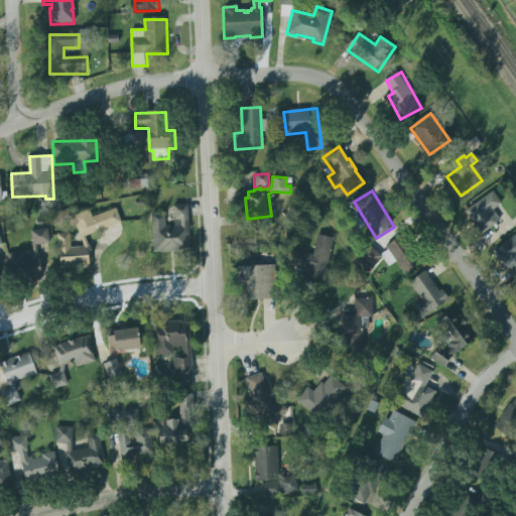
[(503,205),(494,191),(466,211),(483,235),(502,221),(495,211),(503,205)]
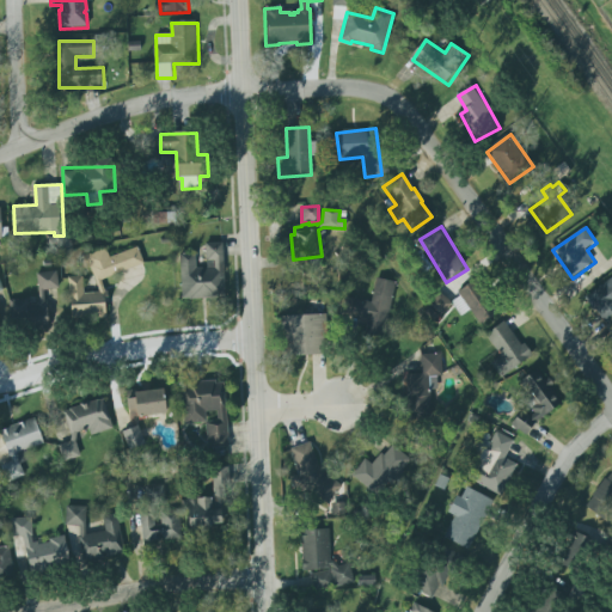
[(226,299),(225,243),(207,244),(207,268),(199,268),(197,256),(182,256),(182,300),(226,299)]
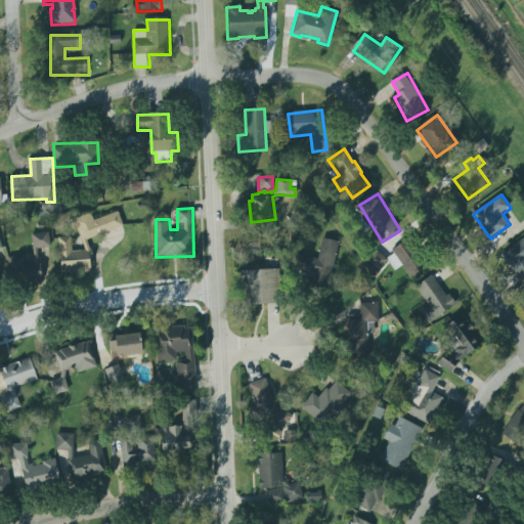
[(70,236),(57,237),(59,272),(79,270),(79,273),(90,272),(89,259),(92,259),(91,250),(89,250),(85,239),(122,225),(117,212),(92,220),(89,212),(72,219),(84,250),(71,251),(70,236)]
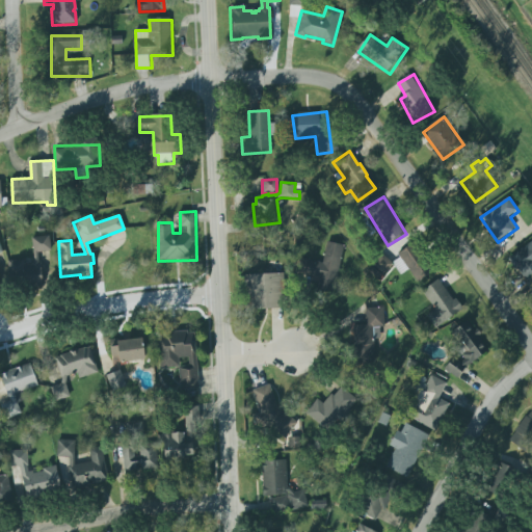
[(32,238),(34,261),(9,264),(11,290),(49,286),(45,253),(52,251),(50,236),(32,238)]
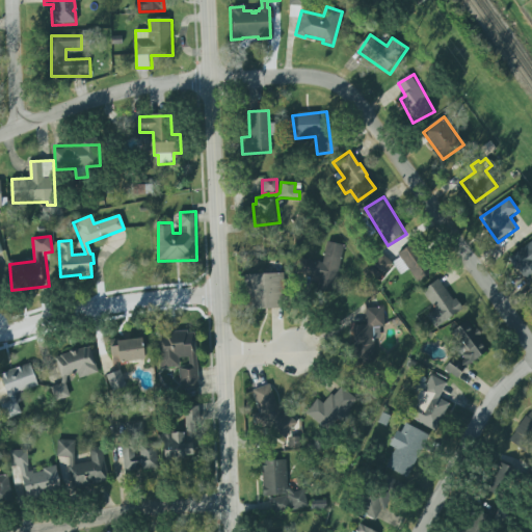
[(344,245),(327,242),(324,263),(310,261),(308,276),(320,278),(319,291),(337,293),(344,245)]
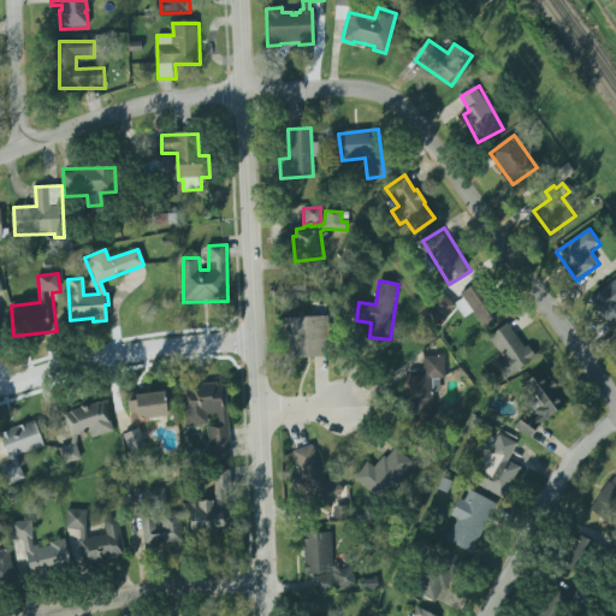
[(615,280),(590,300),(608,325),(615,318),(615,315),(611,309),(615,306),(615,280)]
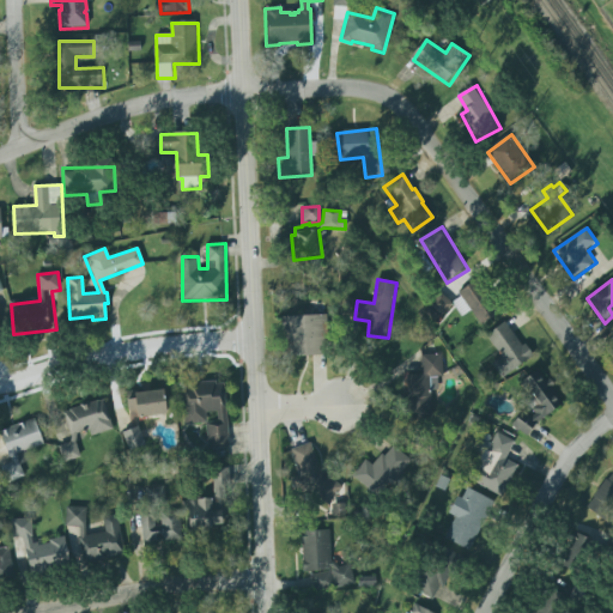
[(462,317),(474,311),(483,327),(502,316),(483,281),(451,298),(462,317)]
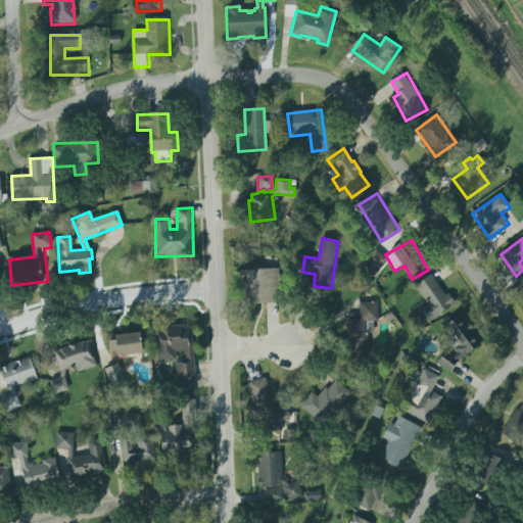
[(364,269),(373,278),(388,262),(379,252),(364,269)]
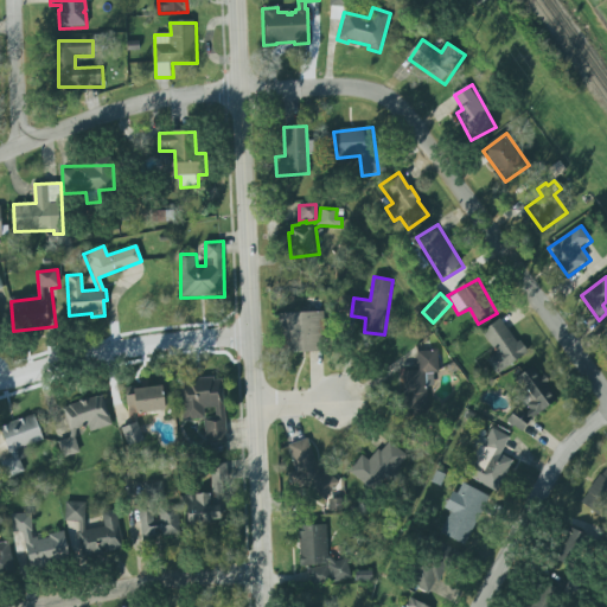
[(327,312),(288,313),(289,353),(328,352),(327,312)]
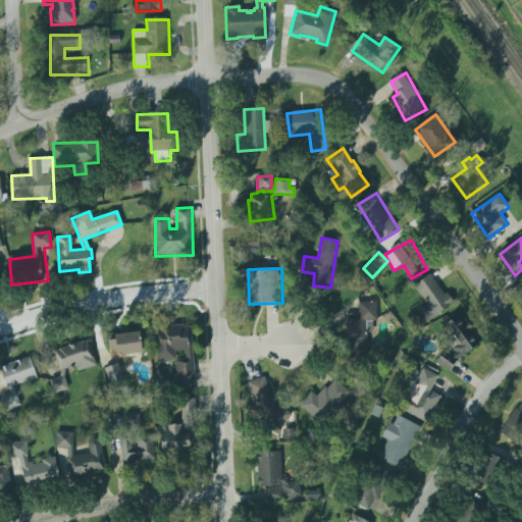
[(428,323),(454,306),(433,274),(416,285),(428,305),(419,310),(428,323)]
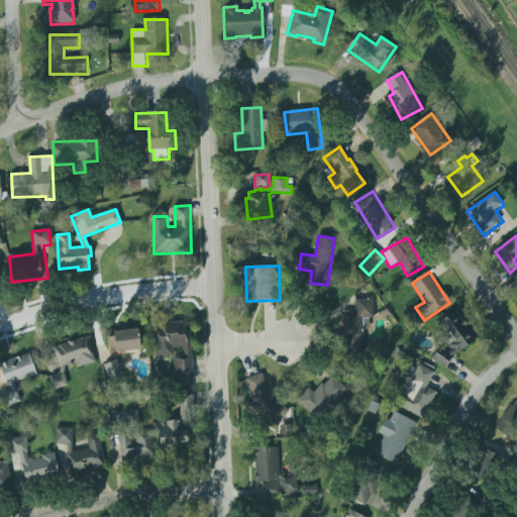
[(356,300),(357,316),(344,317),(345,347),(366,346),(365,330),(372,330),(371,318),(375,318),(374,299),(356,300)]
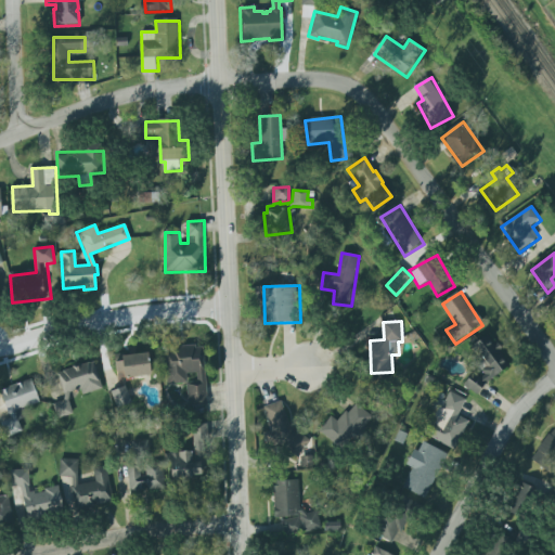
[(502,372),(481,334),(466,343),(475,359),(469,362),(474,372),(461,378),(467,390),(502,372)]
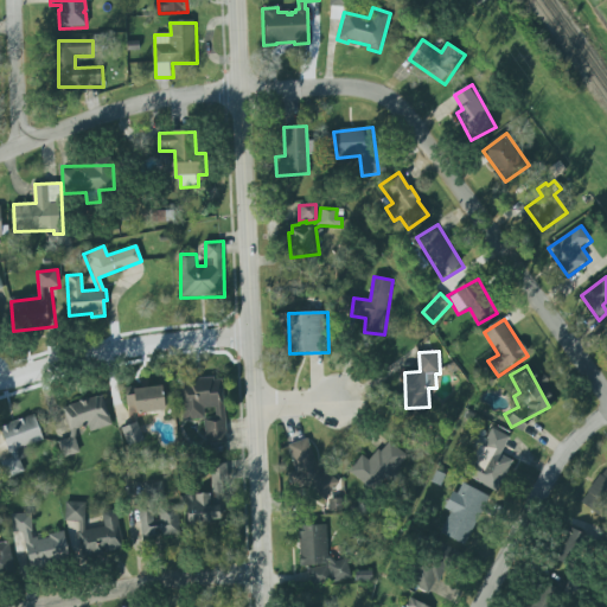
[(208,446),(228,445),(225,379),(183,382),(185,421),(206,420),(208,446)]
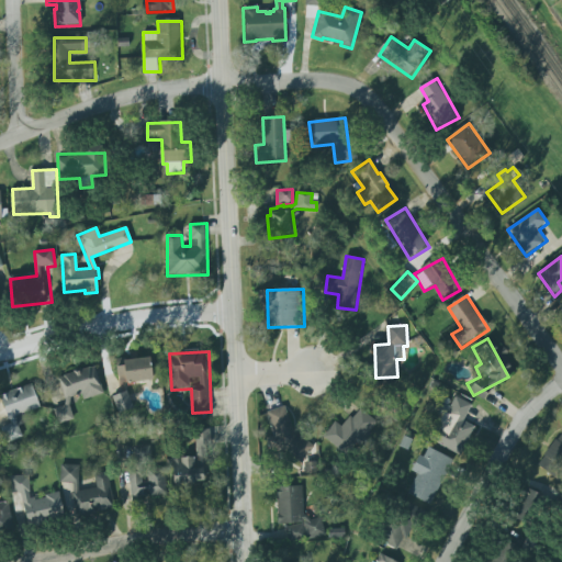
[(121,361),(121,383),(159,382),(158,359),(121,361)]
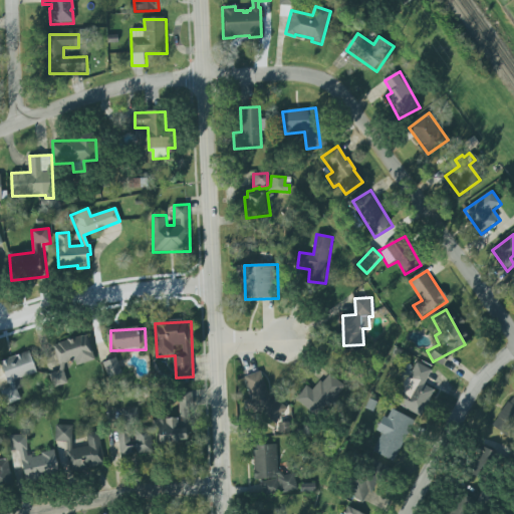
[(52,346),(57,344),(66,341),(66,339),(73,337),(74,338),(82,336),(86,335),(94,360),(75,366),(74,361),(64,364),(62,372),(66,383),(52,389),(48,374),(59,371),(59,366),(58,366),(52,346)]
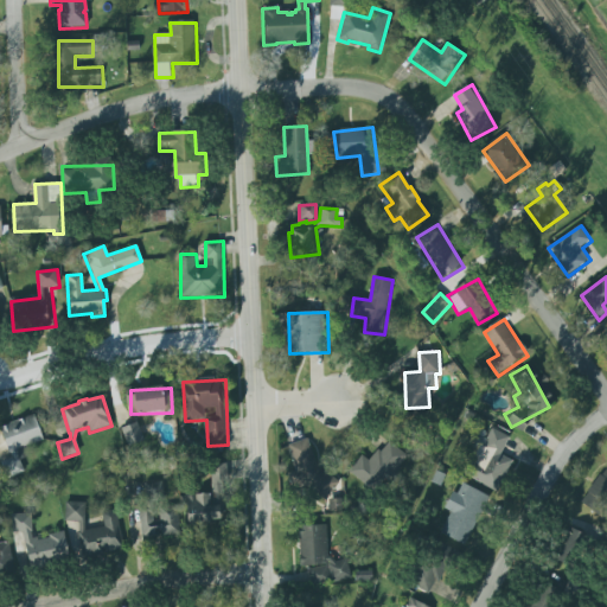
[(0,429),(0,426),(33,414),(38,430),(43,441),(26,446),(30,457),(19,460),(24,472),(7,479),(0,462),(11,458),(11,453),(8,454),(0,429)]
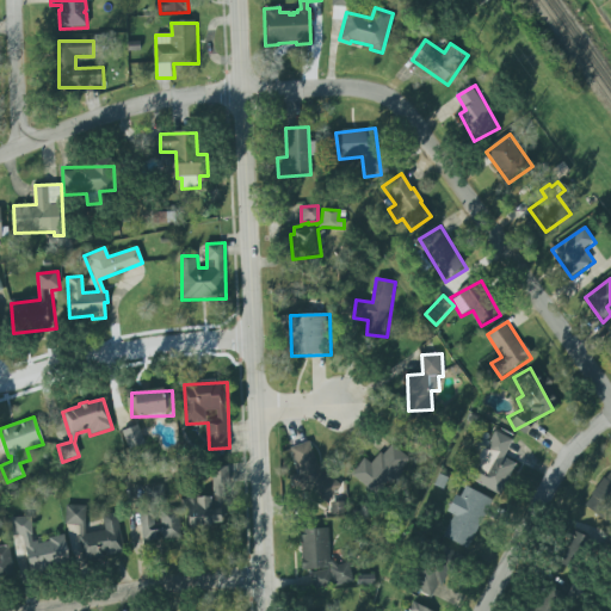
[(130,454),(148,448),(141,426),(124,432),(130,454)]
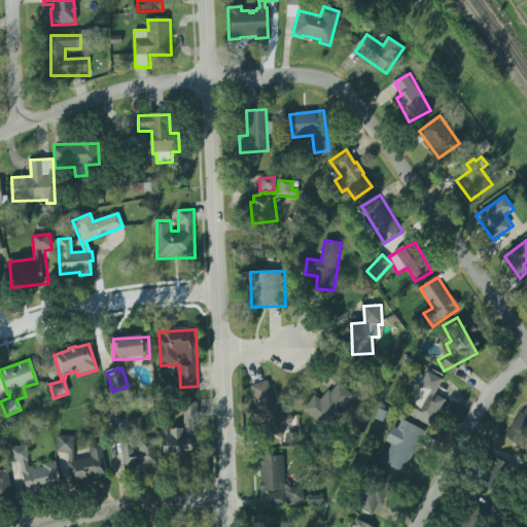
[(414,378),(422,382),(426,373),(441,381),(433,394),(445,400),(430,426),(402,412),(409,399),(403,397),(414,378)]
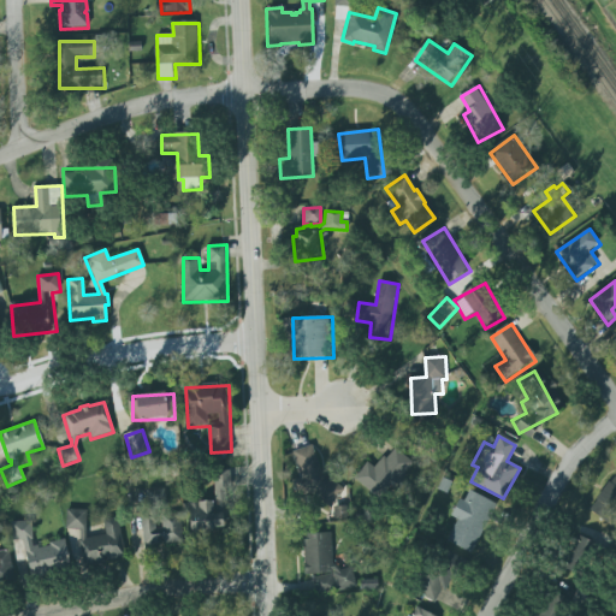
[(408,475),(398,451),(353,469),(361,492),(408,475)]
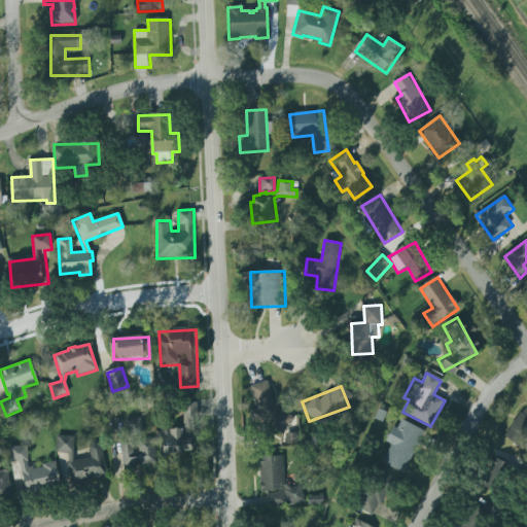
[(526,401),(506,426),(524,442),(526,437),(526,401)]
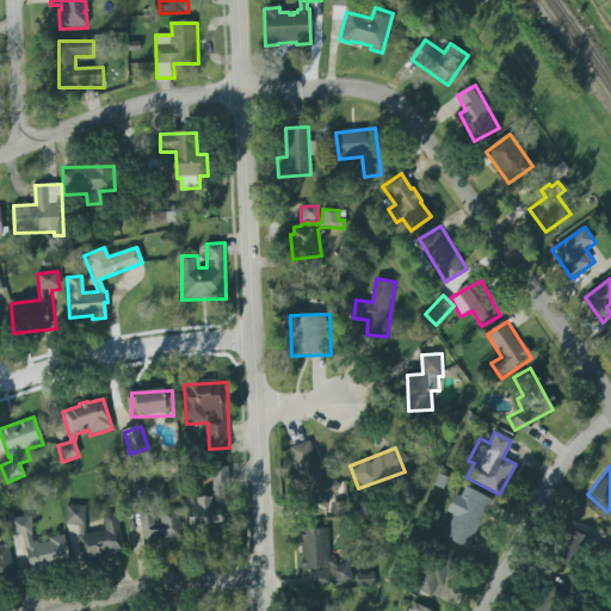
[(191,525),(228,526),(229,482),(215,482),(215,499),(191,498),(191,525)]
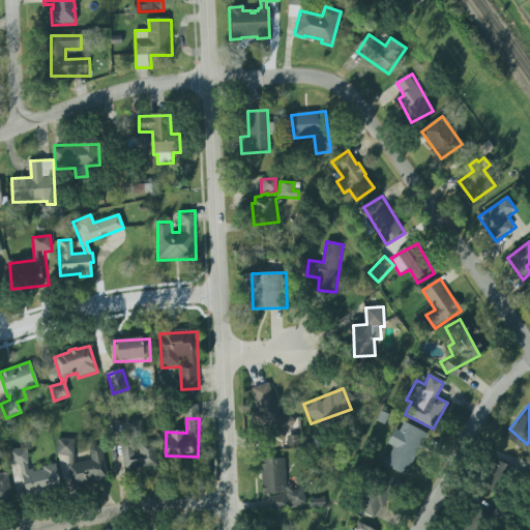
[(126,437),(143,437),(143,421),(125,422),(126,437)]
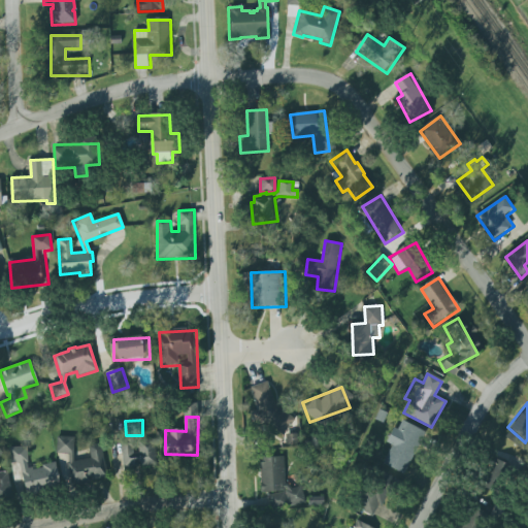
[(403,422),(383,462),(403,473),(424,432),(403,422)]
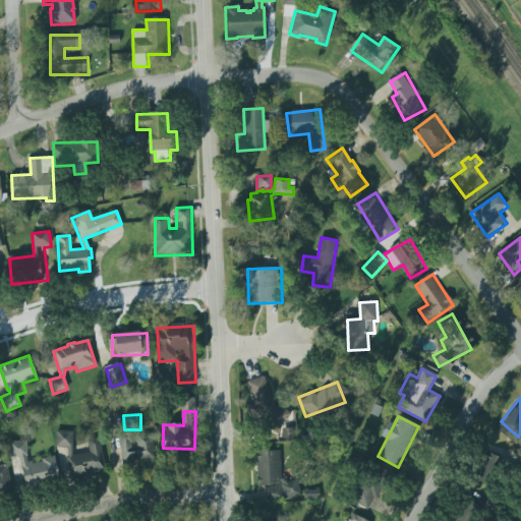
[(56,430),(72,431),(72,455),(90,452),(87,440),(100,438),(105,470),(89,473),(90,476),(71,479),(66,457),(67,456),(67,448),(55,448),(56,430)]
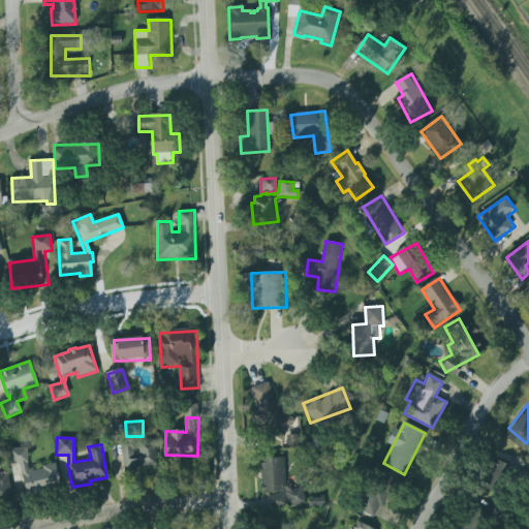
[(123,442),(123,468),(157,467),(157,441),(139,442),(139,453),(133,454),(133,442),(123,442)]
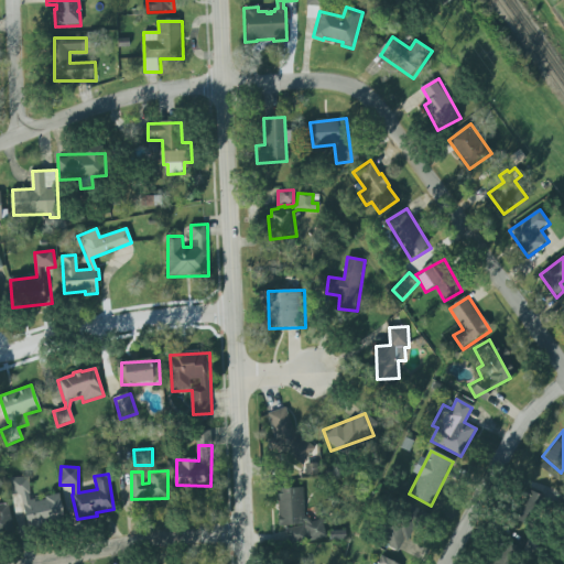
[(12,479),(15,496),(23,494),(30,527),(68,519),(63,495),(34,500),(30,476),(12,479)]
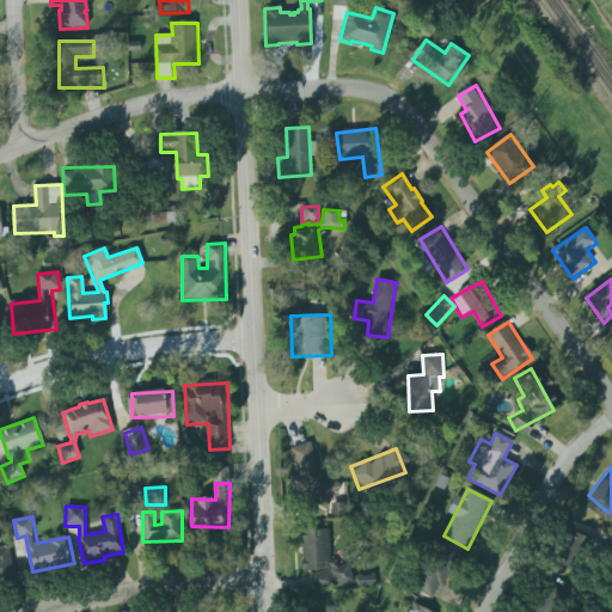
[(299,531),(328,530),(329,562),(332,562),(337,567),(349,564),(354,582),(335,588),(329,569),(316,573),(301,571),(299,531)]
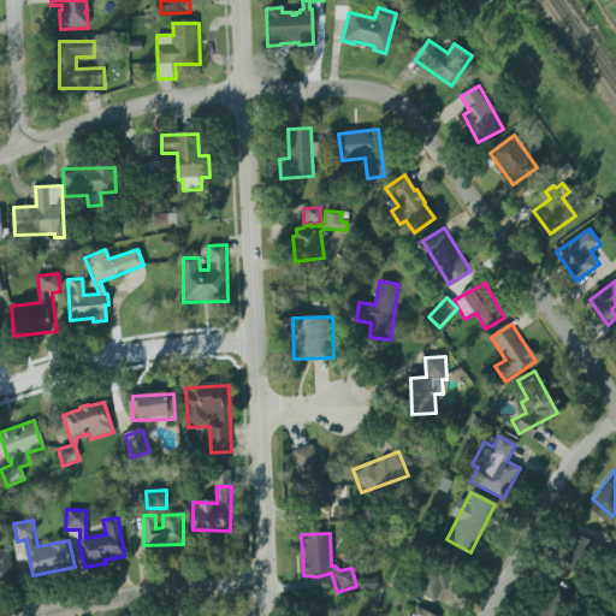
[(584,542),(569,545),(573,557),(587,554),(584,542)]
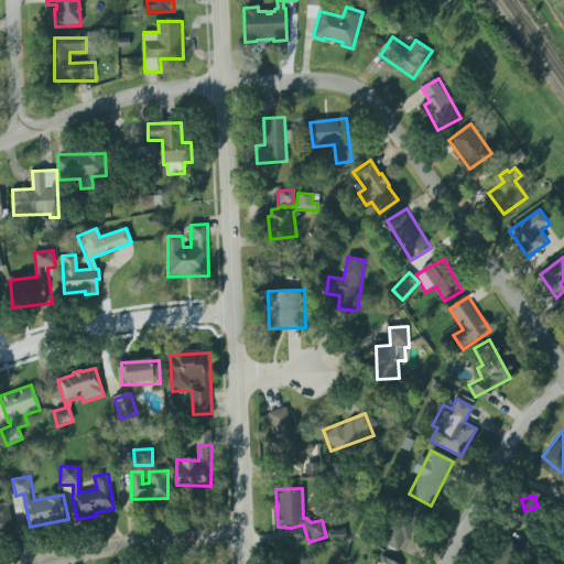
[(0,535),(17,533),(12,503),(0,505),(0,535)]
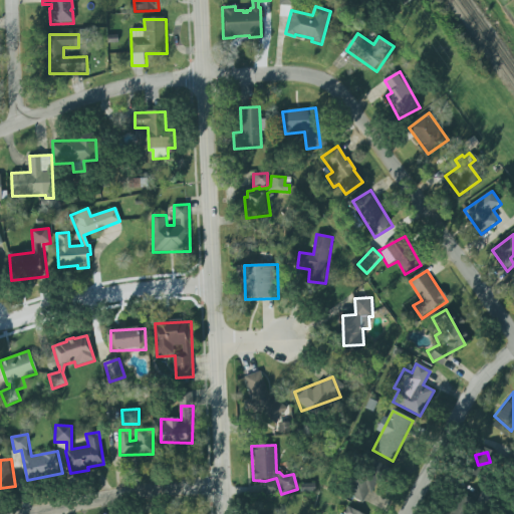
[(358,503),(370,487),(356,476),(344,492),(358,503)]
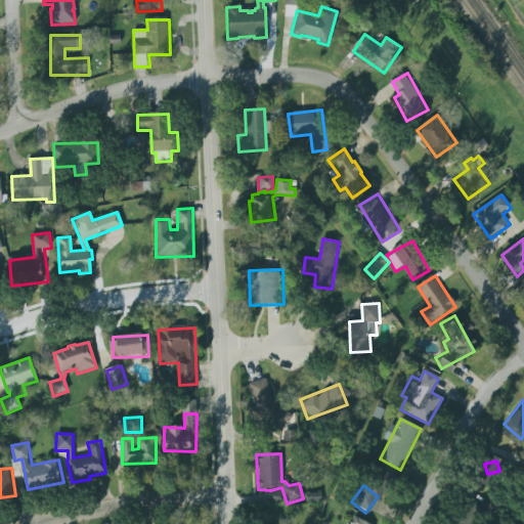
[(265,492),(281,488),(285,503),(269,508),(265,492)]
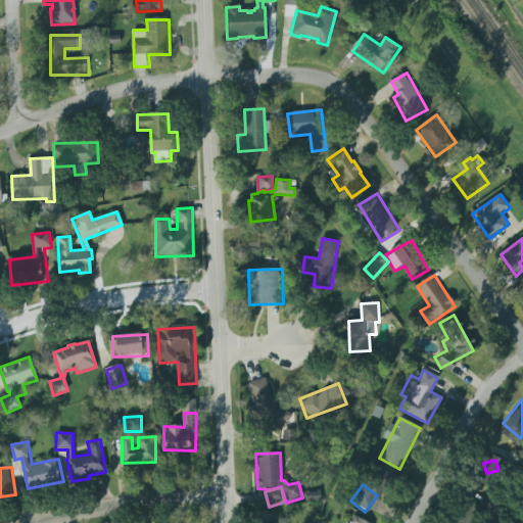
[(304,493),(305,502),(320,501),(320,492),(304,493)]
